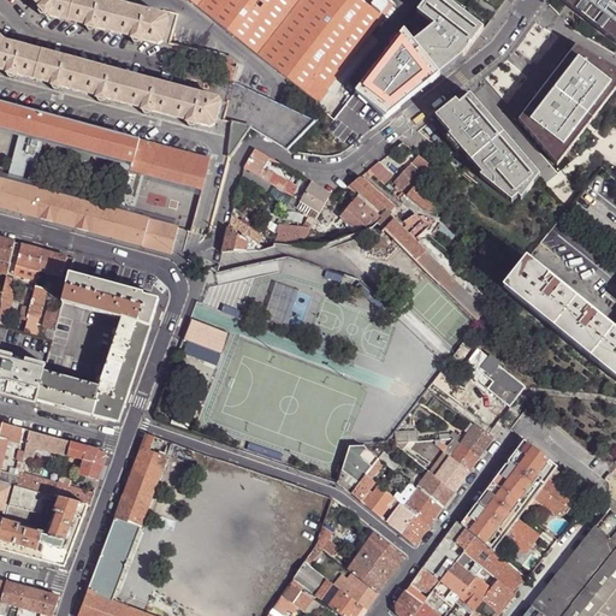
[(31,0),(41,9),(40,10),(47,17),(48,16),(49,17),(87,27),(87,29),(96,31),(96,29),(132,39),(131,41),(142,43),(142,41),(158,46),(163,43),(169,22),(165,18),(98,0),(31,0)]
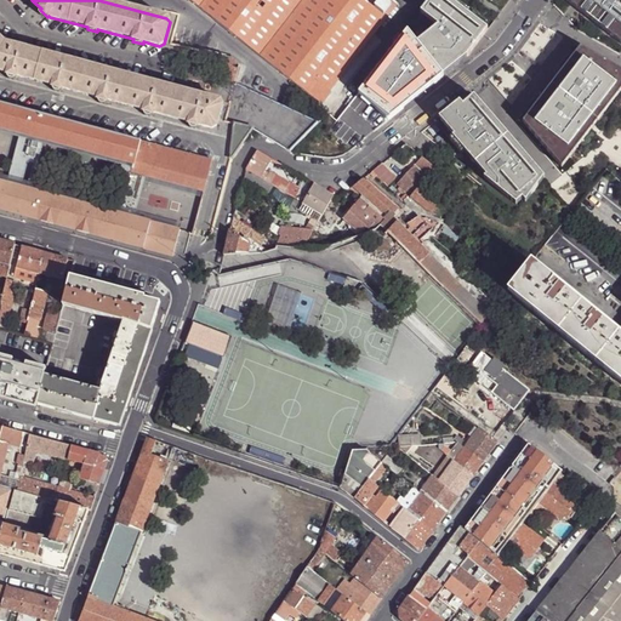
[(319,104),(397,5),(397,4),(391,0),(204,0),(198,10),(319,104)]
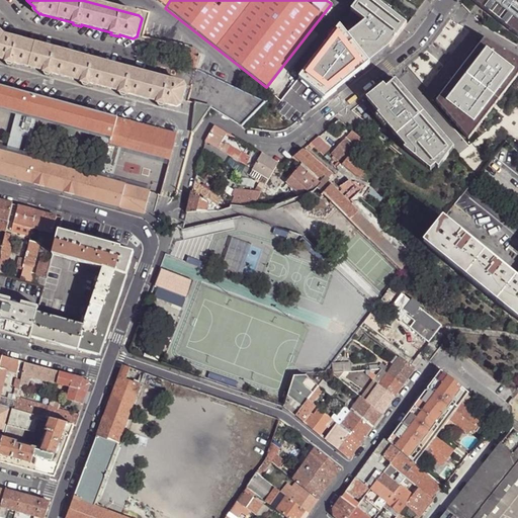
[(408,26),(373,0),(360,0),(352,12),(365,23),(348,36),(370,64),(393,46),(408,26)]
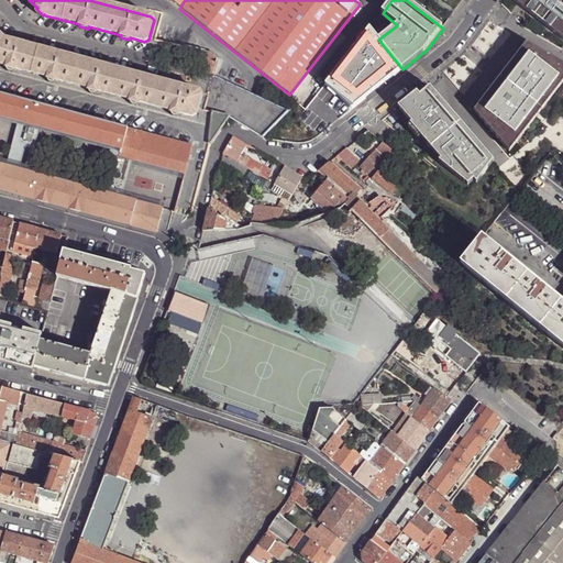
[(562,2),(560,0),(511,0),(562,39),(562,2)]
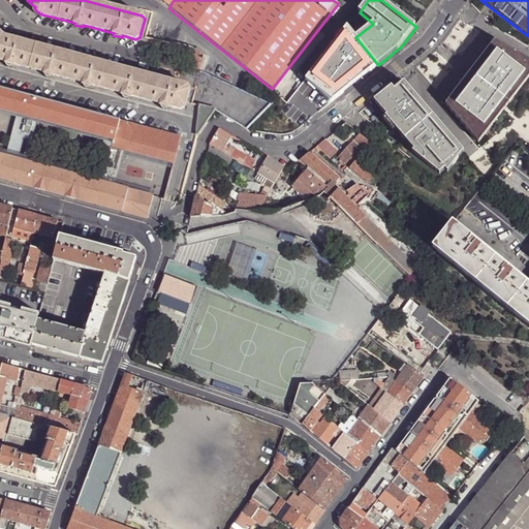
[(332,102),(378,65),(355,37),(347,27),(306,81),(332,102)]
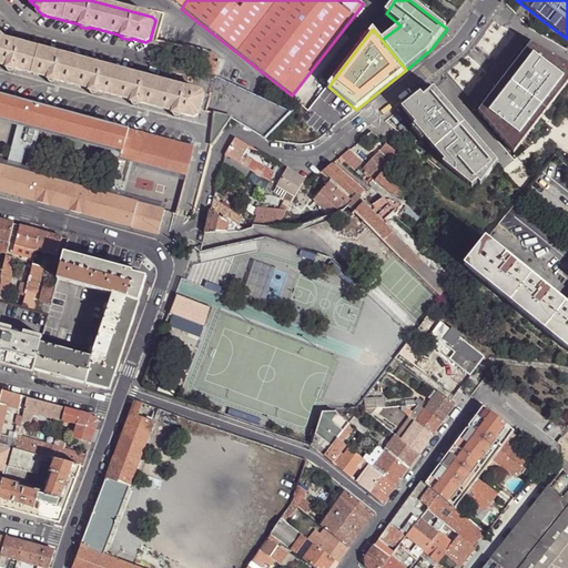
[(0,64),(7,67),(6,69),(14,71),(16,69),(48,78),(48,80),(56,82),(57,81),(90,90),(90,91),(98,93),(98,92),(132,101),(132,102),(139,104),(140,103),(174,112),(173,113),(181,115),(181,114),(194,118),(198,117),(203,97),(201,93),(4,40),(0,34),(0,64)]
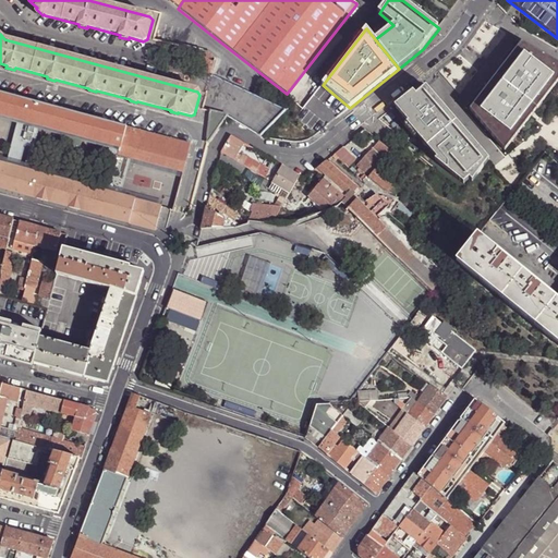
[(557,82),(557,63),(522,44),(470,111),(505,152),(557,82)]
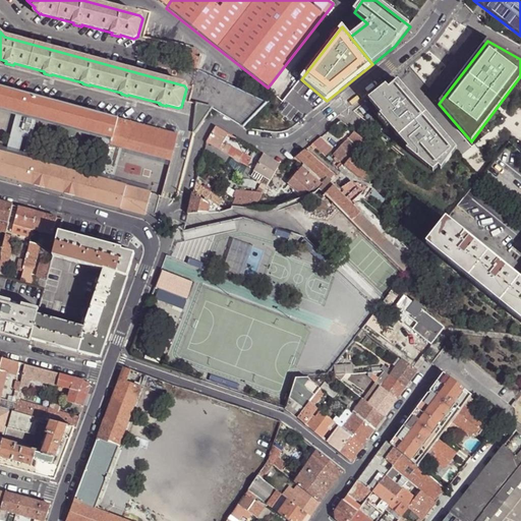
[(212,108),(243,128),(267,104),(197,69),(196,70),(187,103),(195,105),(192,133),(194,134),(212,108)]
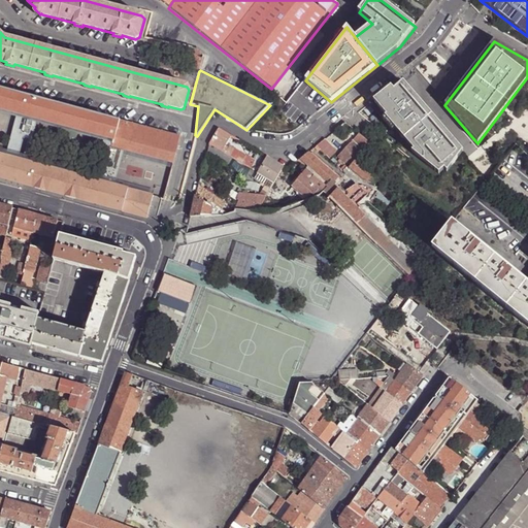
[(463,153),(403,83),(394,90),(391,87),(373,101),(387,117),(385,118),(414,151),(411,152),(439,174),(444,169),(448,173),(463,153)]
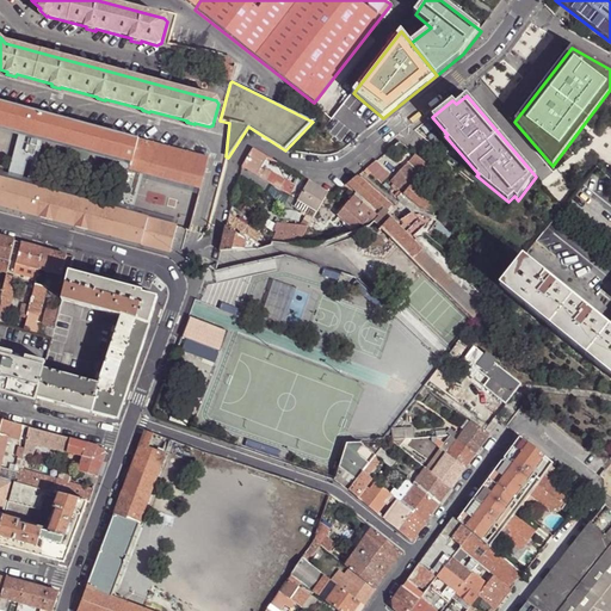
[(50,115),(0,100),(0,127),(131,162),(139,139),(50,115)]
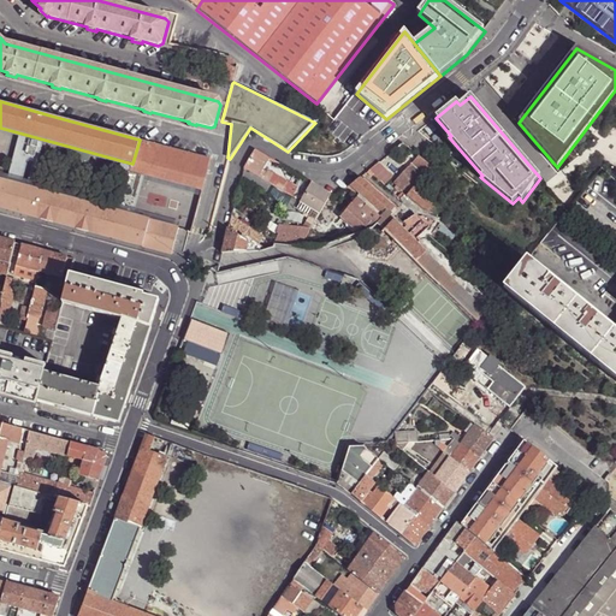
[(202,191),(211,159),(140,140),(132,164),(131,172),(148,177),(202,191)]
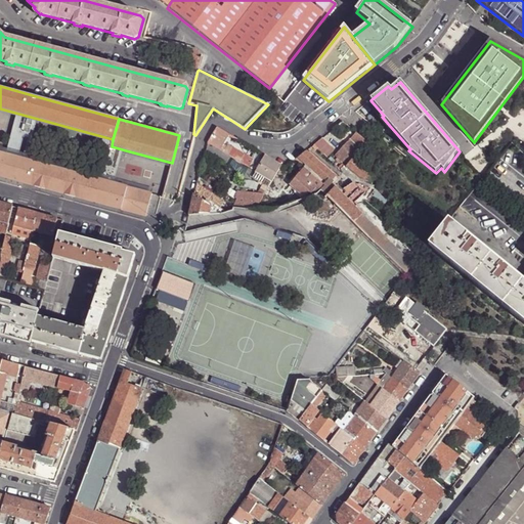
[(35,128),(25,125),(19,143),(25,145),(31,146),(35,128)]
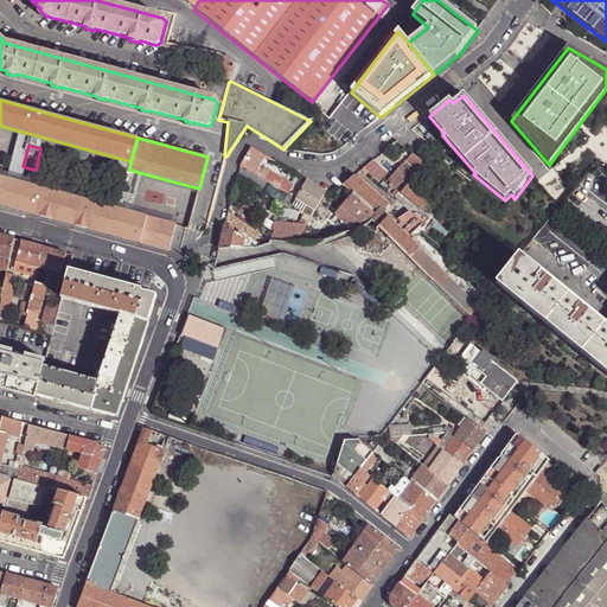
[(251,147),(240,166),(296,199),(300,193),(292,189),(293,185),(264,167),(269,159),(251,147)]
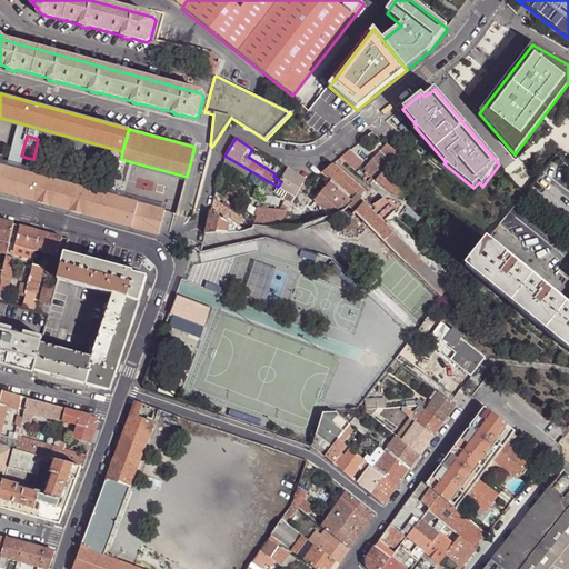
[(402,158),(388,145),(363,168),(378,180),(386,172),(402,158)]
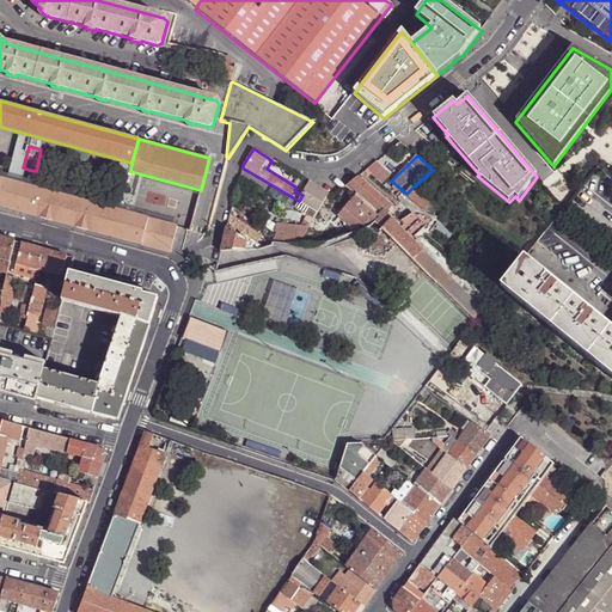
[(367,170),(383,183),(391,176),(377,161),(367,170)]
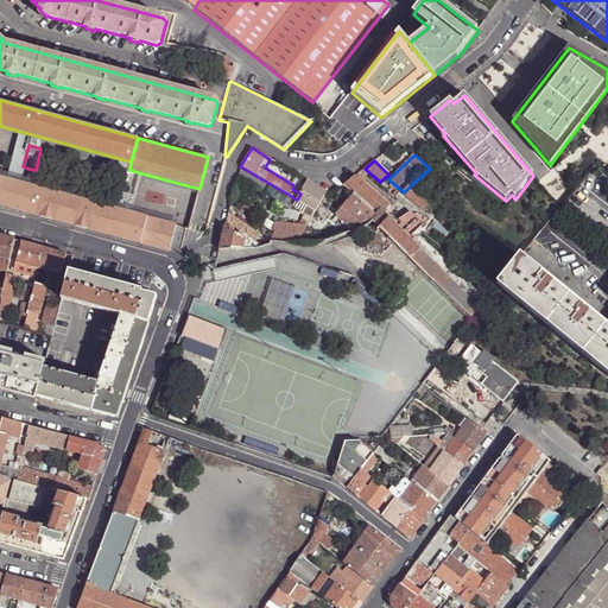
[(130,170),(118,210),(135,215),(146,175),(130,170)]
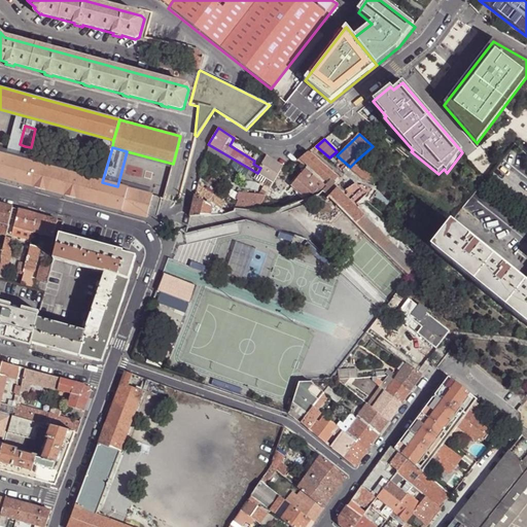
[(345,197),(337,189),(334,185),(340,179),(308,152),(300,159),(329,184),(323,191),(329,198),(379,245),(411,277),(418,268),(355,207),(366,196),(356,185),(345,197)]
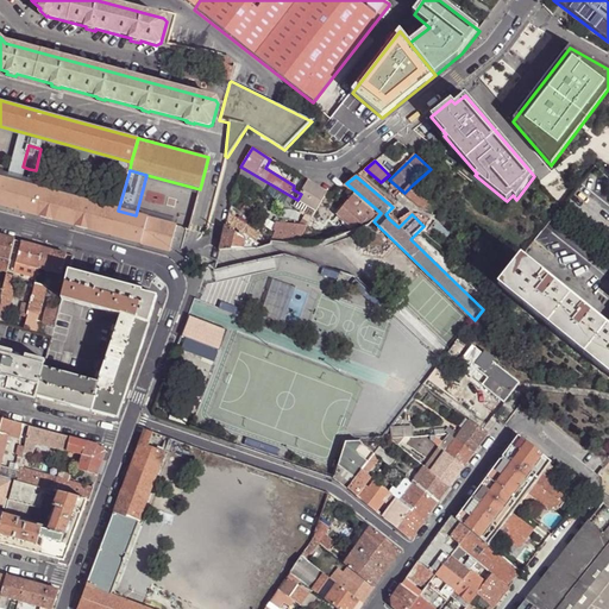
[(170,252),(176,227),(177,226),(136,215),(118,211),(0,179),(0,206),(17,211),(24,213),(80,227),(157,249),(170,252)]
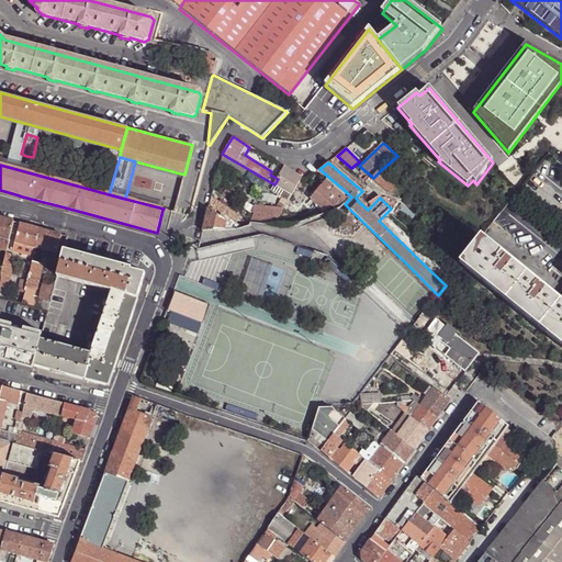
[(274,184),(292,194),(302,178),(296,175),(284,167),(278,179),(274,184)]
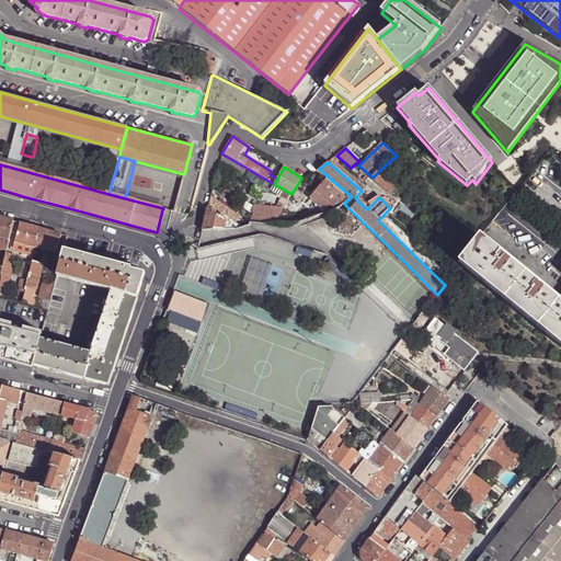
[(398,183),(380,170),(373,178),(375,179),(391,192),(398,183)]
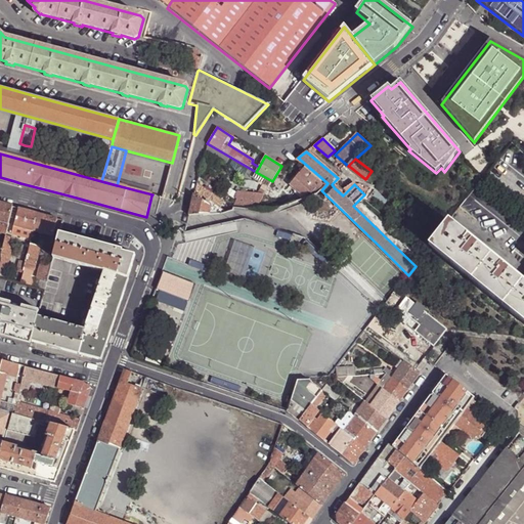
[(323,184),(304,169),(292,185),(305,197),(309,191),(311,193),(315,189),(317,191),(323,184)]
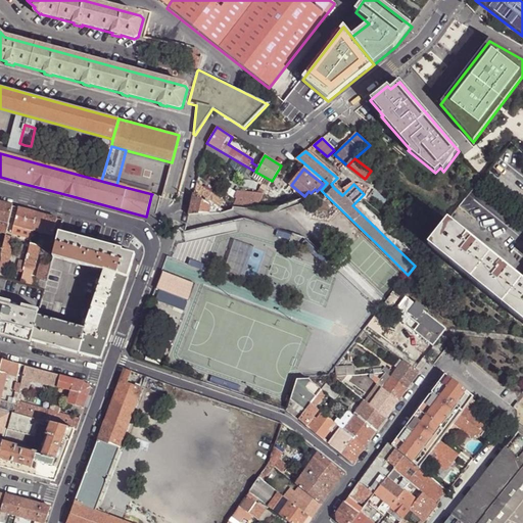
[(252,176),(269,186),(272,181),(255,172),(252,176)]
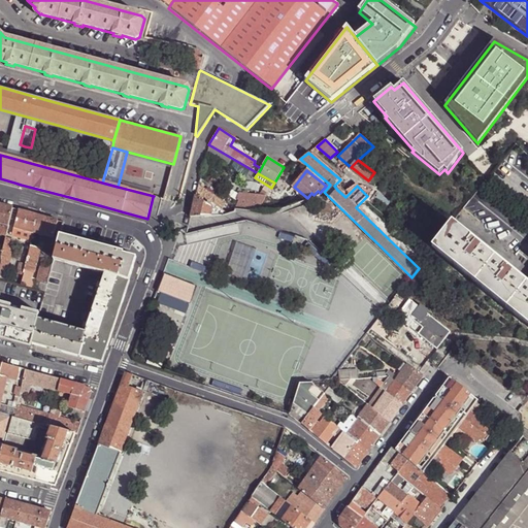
[(237,203),(235,209),(258,211),(266,196),(236,194),(211,178),(208,185),(237,203)]
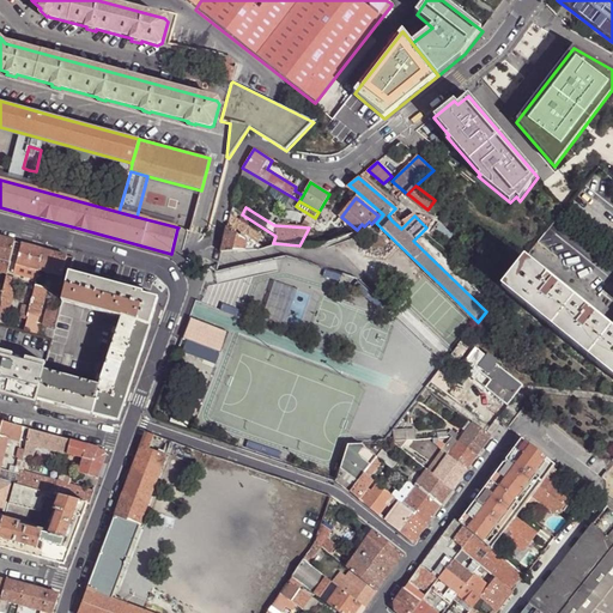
[(256,249),(249,243),(256,232),(230,216),(220,252),(256,249)]
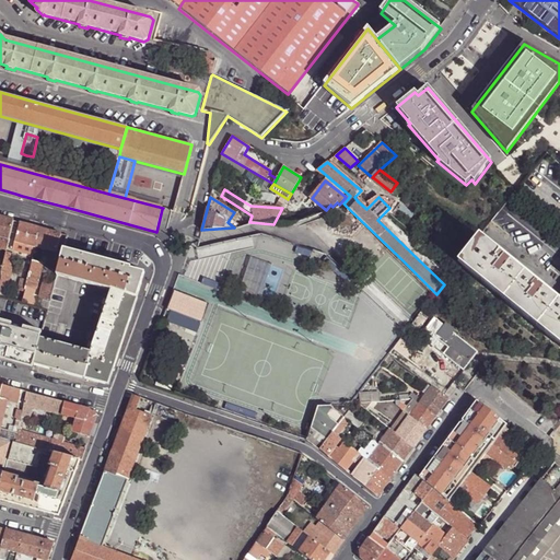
[(0,247),(1,248),(0,254),(0,257),(6,259),(8,252),(12,233),(15,221),(0,216),(0,247)]
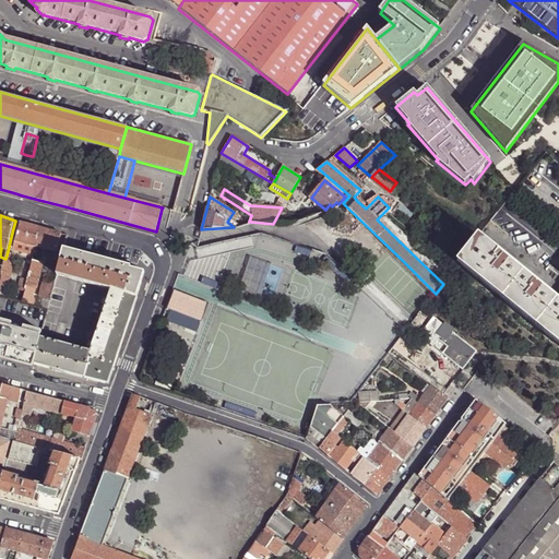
[(35,253),(37,246),(42,227),(36,226),(23,222),(21,222),(18,234),(16,240),(28,244),(26,251),(35,253)]
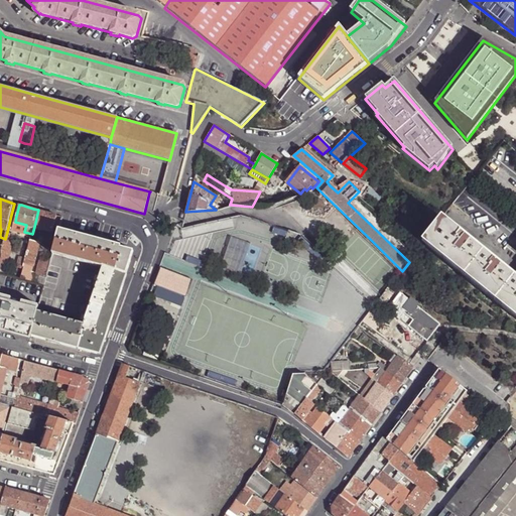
[(46,212),(38,210),(34,227),(53,232),(57,215),(46,212)]
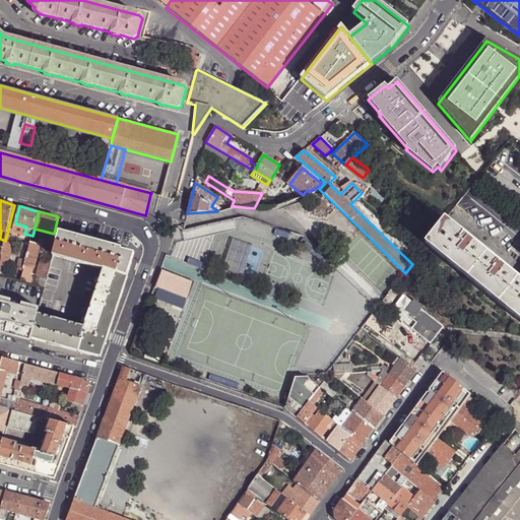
[(519,280),(446,220),(442,225),(427,245),(519,319),(519,280)]
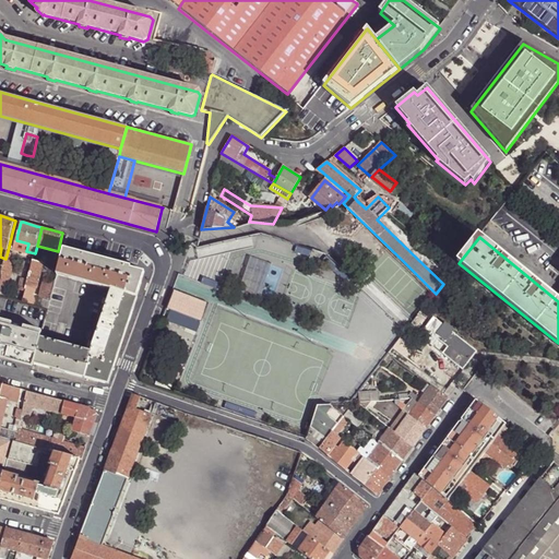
[(106,261),(64,250),(58,274),(113,289),(92,352),(40,337),(34,364),(106,383),(110,369),(120,342),(134,302),(137,297),(139,297),(146,272),(130,268),(106,261)]
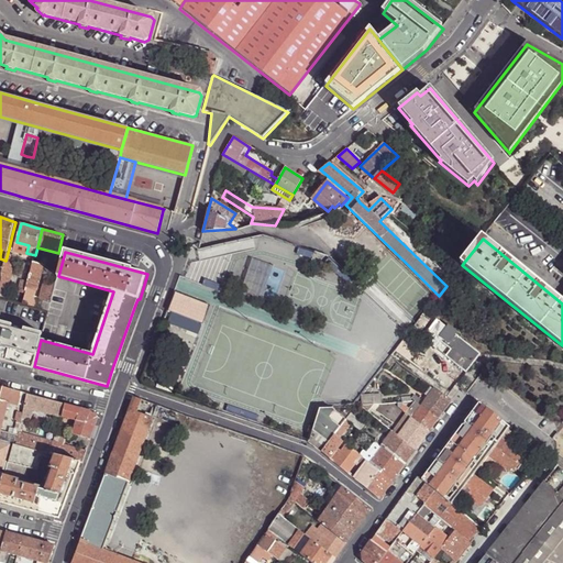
[(17,255),(8,253),(6,261),(3,267),(0,278),(0,285),(8,288),(17,255)]
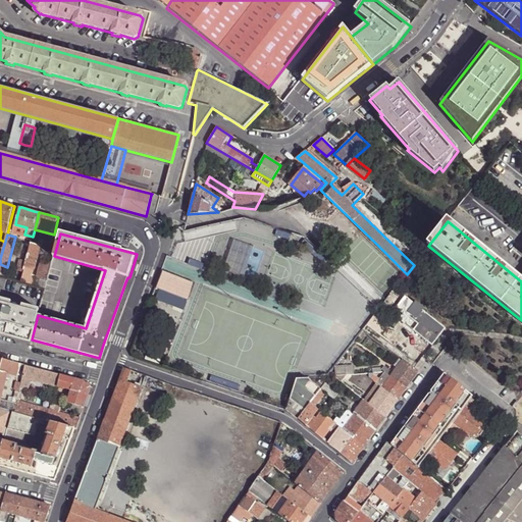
[(29,253),(24,268),(20,281),(24,283),(29,270),(34,271),(35,267),(41,244),(32,242),(29,253)]
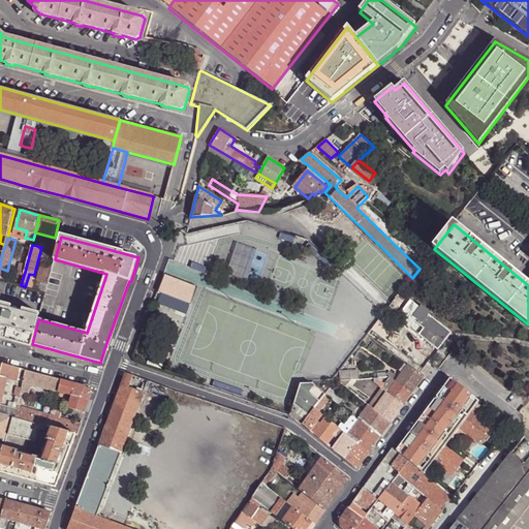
[(25,272),(29,256),(20,254),(16,270),(25,272)]
